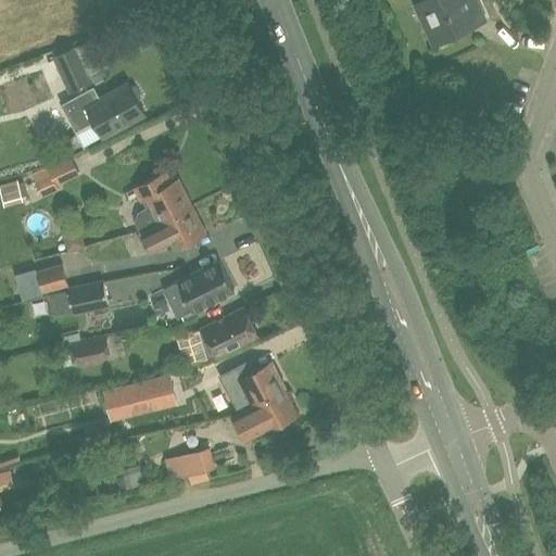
[(425,0),(433,19),(426,23),(434,42),(471,25),(459,0),(425,0)]
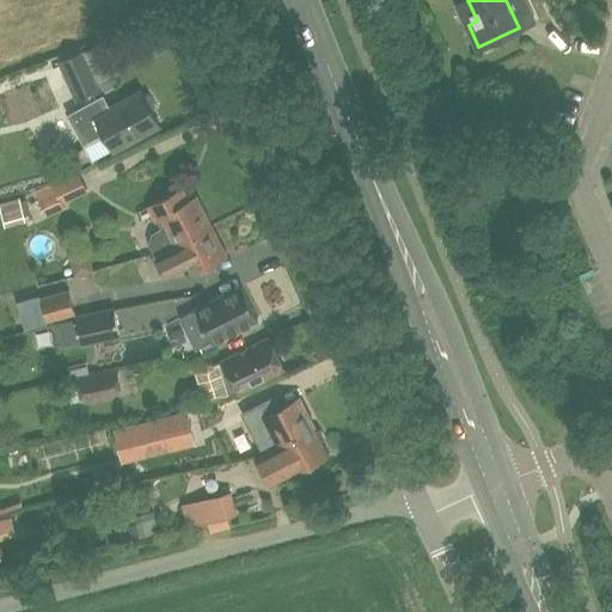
[(60,61),(65,72),(78,101),(102,89),(84,50),(60,61)]
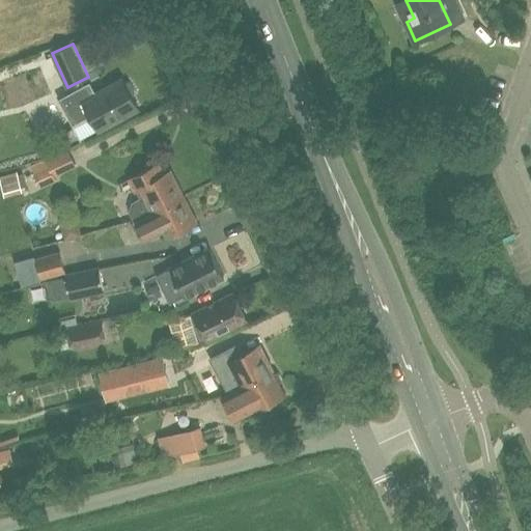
[(90,82),(58,99),(80,138),(99,129),(137,108),(131,95),(134,94),(135,91),(130,82),(127,81),(123,83),(121,79),(96,92),(90,82)]
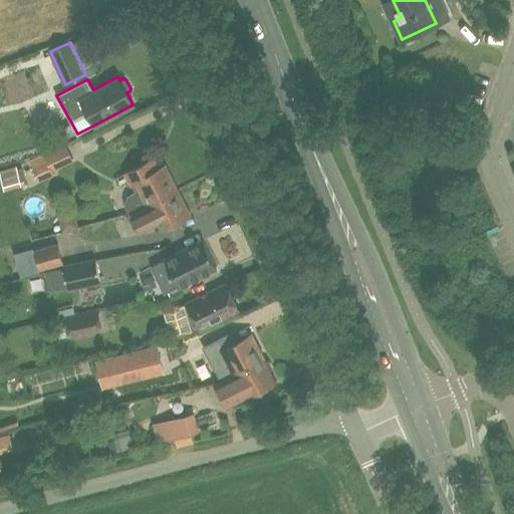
[(52,171),(72,159),(66,146),(45,156),(47,159),(32,167),(41,181),(53,174),(52,171)]
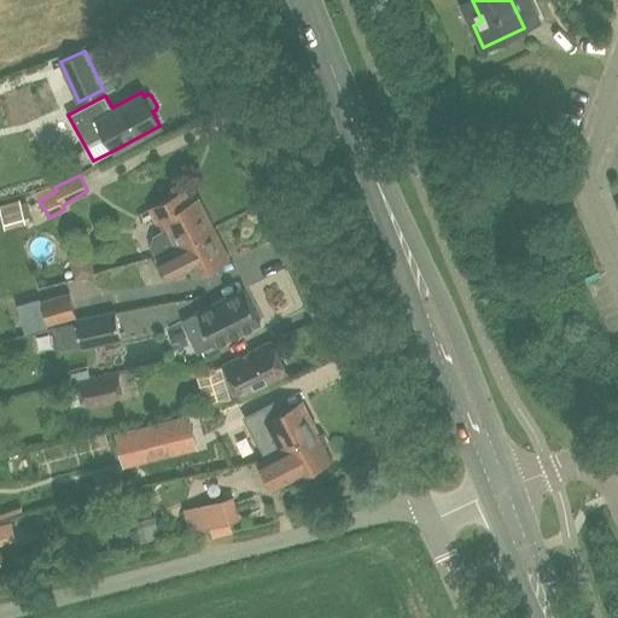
[(185,190),(151,208),(158,221),(164,217),(169,227),(156,234),(152,245),(158,257),(214,228),(198,198),(191,202),(185,190)]
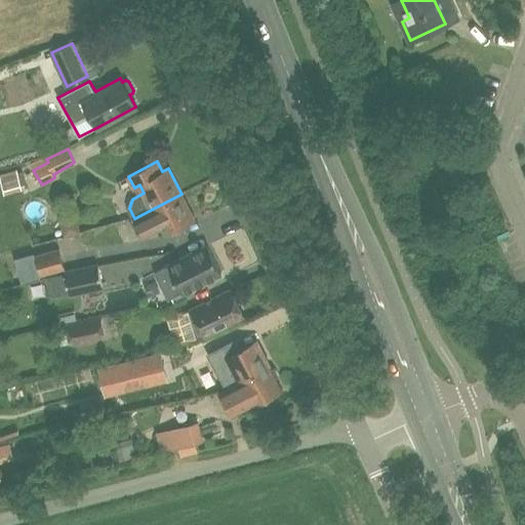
[(0,177),(3,190),(22,186),(17,170),(0,174),(0,177)]
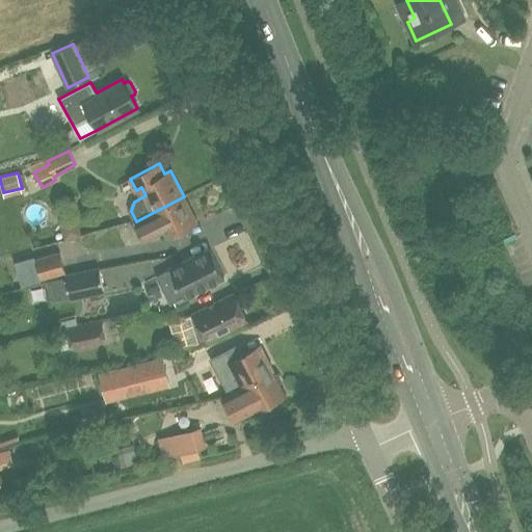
[(136,221),(132,223),(139,238),(143,236),(145,240),(164,232),(167,237),(196,221),(184,196),(136,221)]
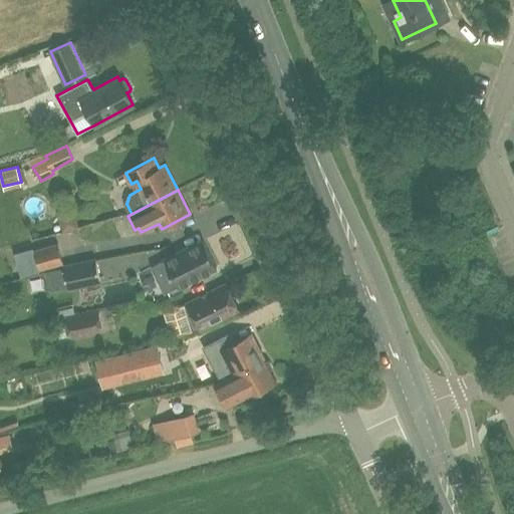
[(58,229),(74,229),(74,206),(59,206),(58,229)]
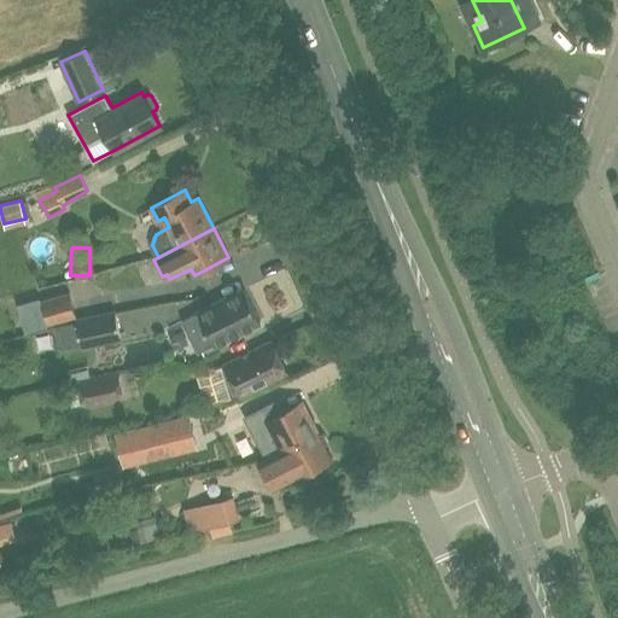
[(261,320),(245,289),(182,320),(198,351),(261,320)]
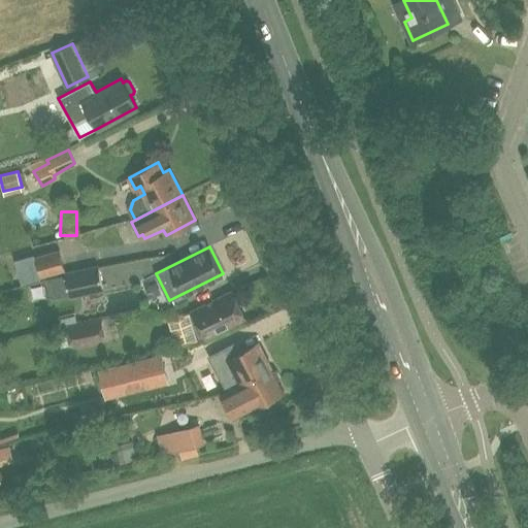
[(65,270),(60,250),(36,256),(41,276),(65,270)]
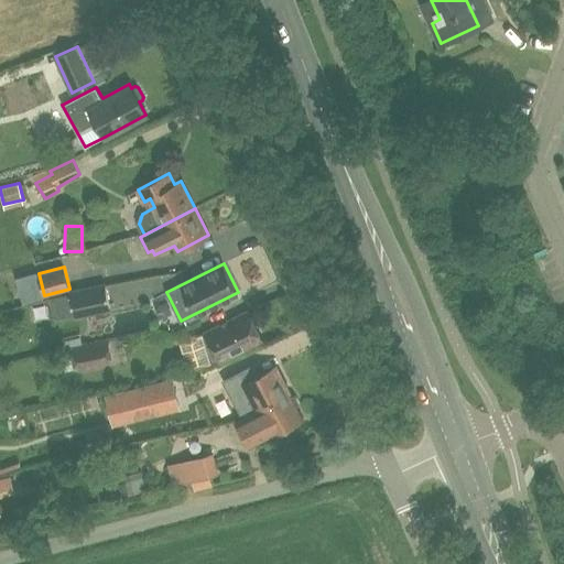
[(105,282),(71,290),(76,317),(111,310),(105,282)]
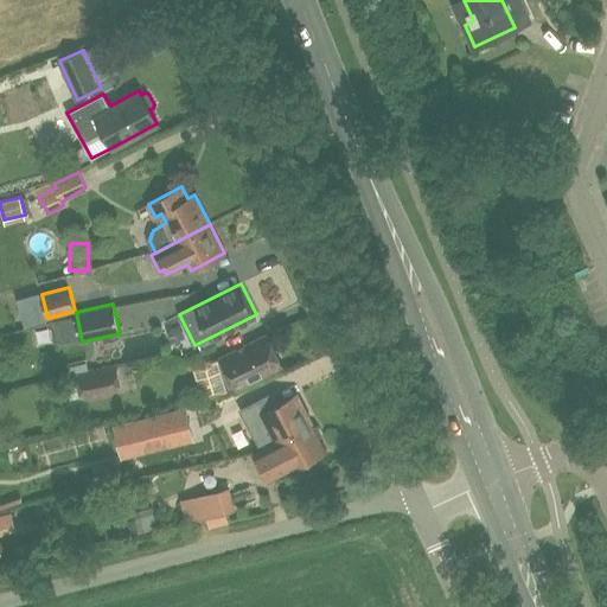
[(267,334),(222,358),(223,359),(221,360),(219,358),(195,364),(202,396),(234,388),(234,387),(235,385),(236,388),(281,364),(275,352),(278,349),(278,344),(276,340),(273,339),(268,339),(267,334)]
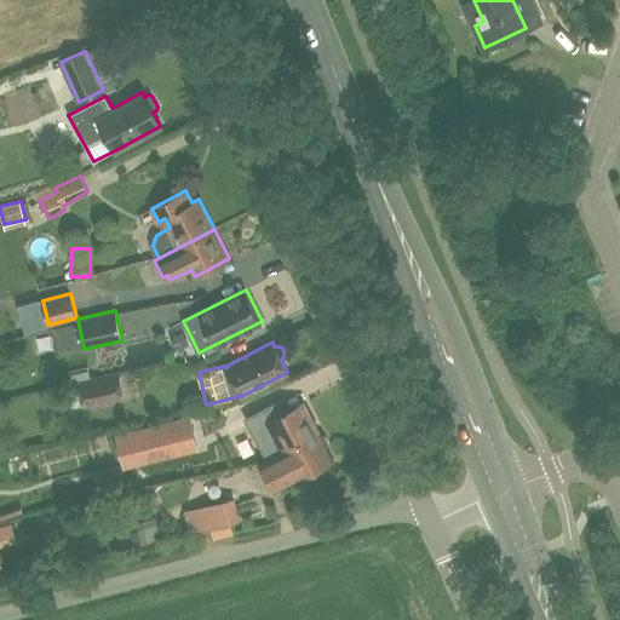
[(119,373),(78,383),(84,407),(125,397),(119,373)]
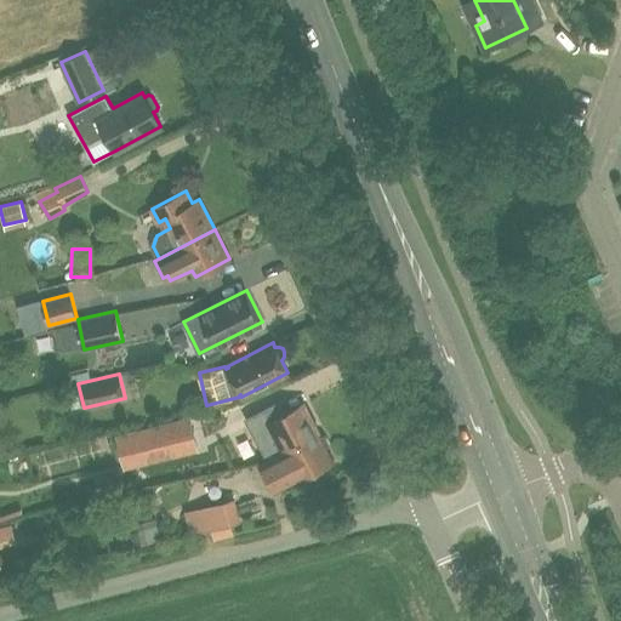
[(319,432),(305,403),(288,412),(281,402),(248,419),(268,459),(285,450),(319,432)]
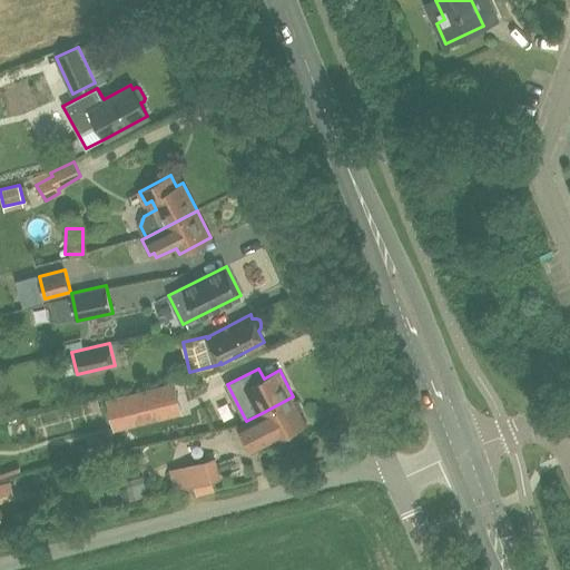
[(154,404),(178,397),(175,385),(108,402),(115,429),(157,418),(154,404)]
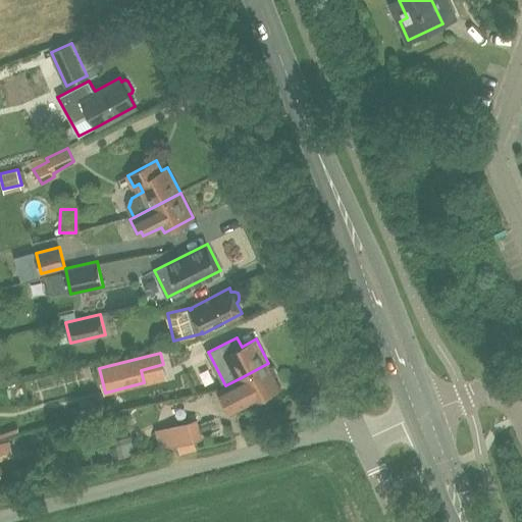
[(240,378),(225,385),(219,388),(231,412),(252,402),(280,387),(275,376),(277,373),(273,366),(269,365),(268,363),(240,378)]
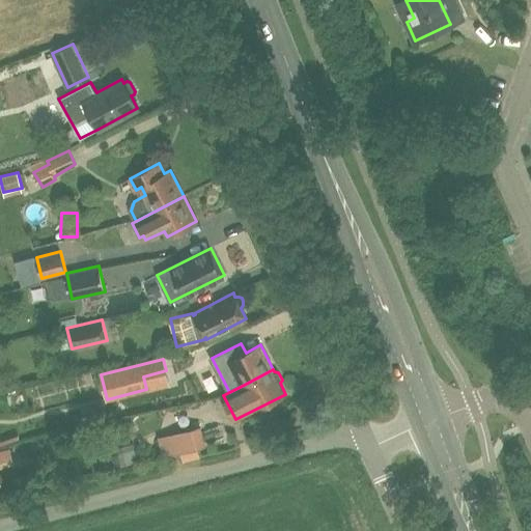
[(180,451),(195,446),(203,444),(198,427),(175,434),(180,451)]
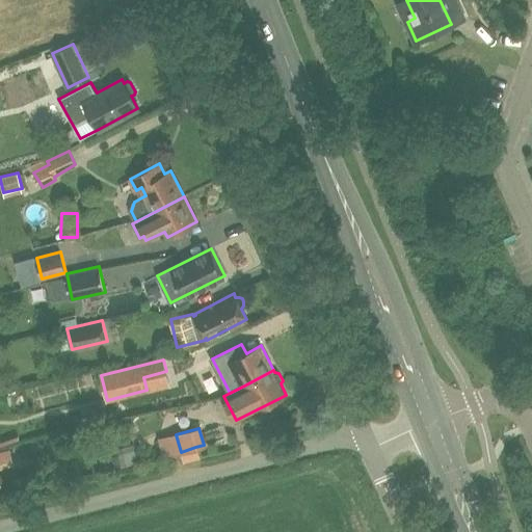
[(0,469),(26,463),(20,435),(0,440),(0,469)]
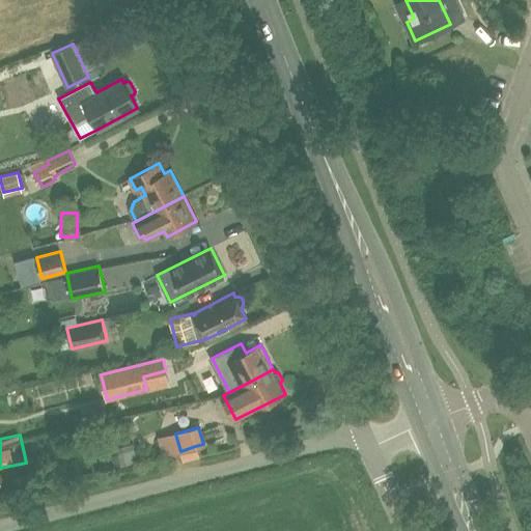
[(130,443),(117,448),(122,462),(135,457),(130,443)]
